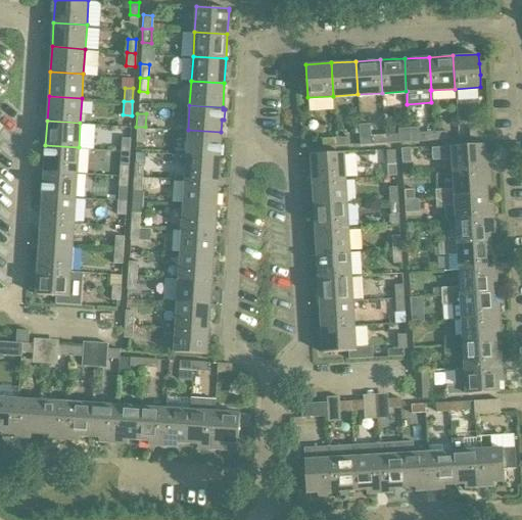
[(370,123),(360,123),(361,143),(371,142),(371,140),(370,134),(370,123)]
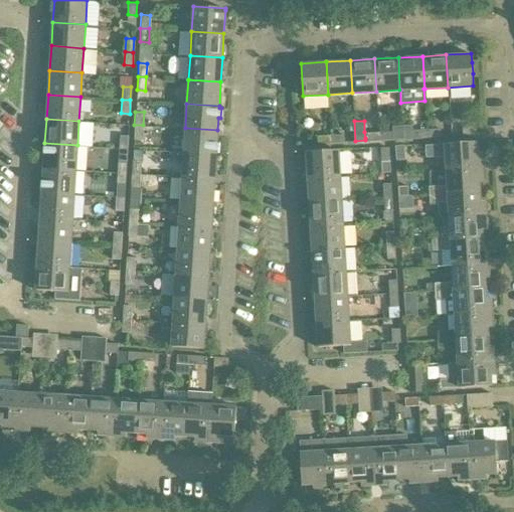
[(143,125),(134,125),(134,139),(142,139),(143,125)]
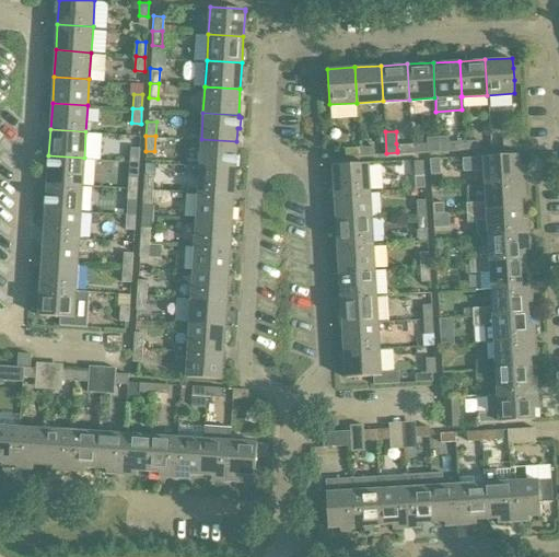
[(426,136),(426,141),(427,151),(450,150),(449,140),(449,136),(438,136),(426,136)]
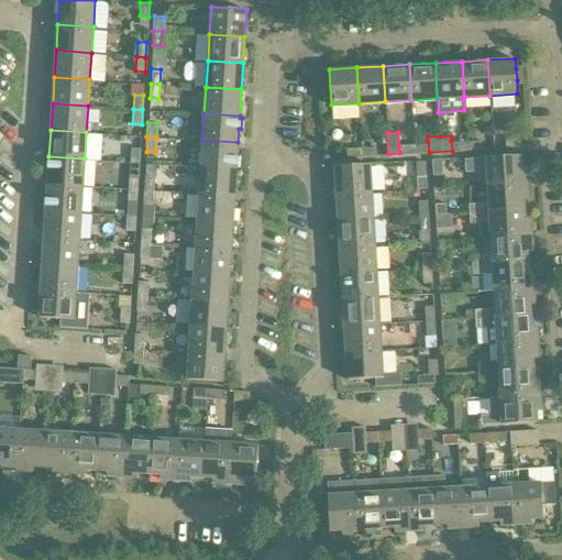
[(520,138),(520,146),(529,145),(529,136),(520,138)]
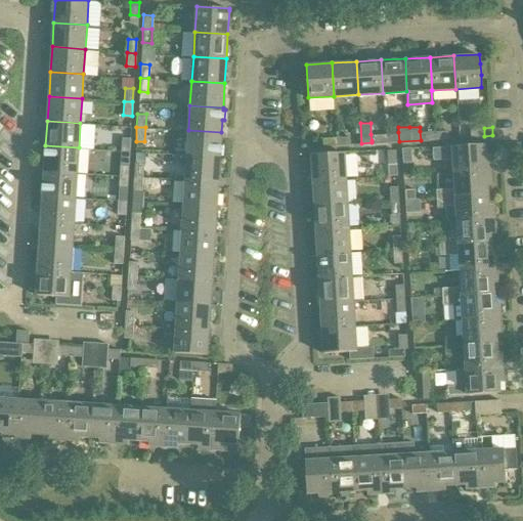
[(471,137),(484,136),(484,128),(470,128),(471,137)]
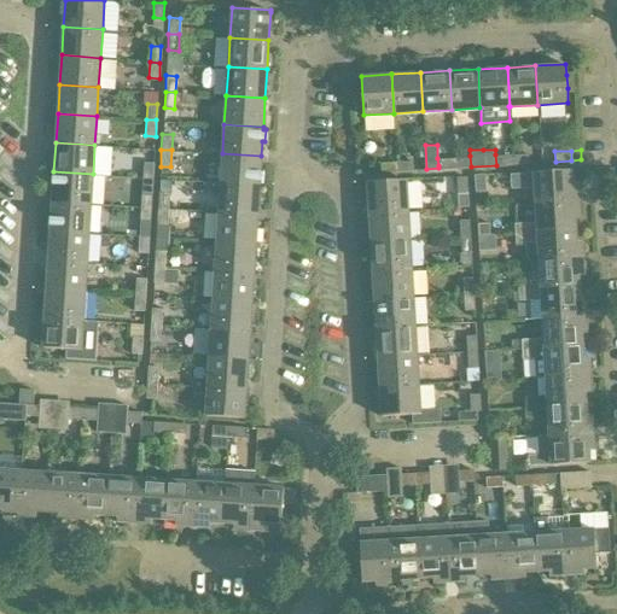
[(222,153),(220,182),(260,185),(260,181),(262,181),(263,170),(260,169),(261,156),(222,153)]
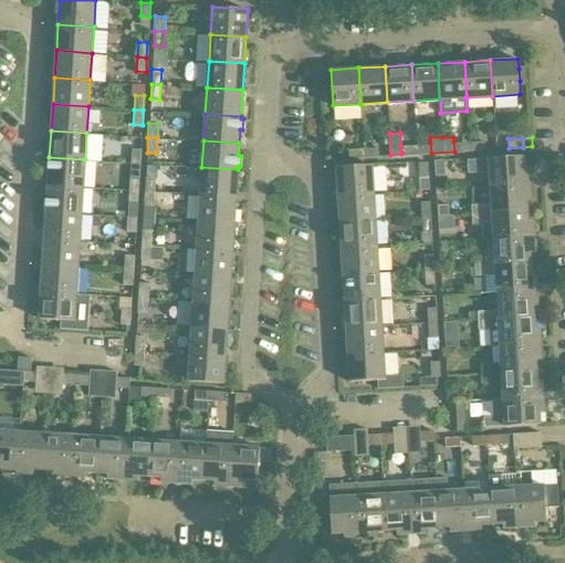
[(469,150),(469,141),(453,142),(454,152),(469,150)]
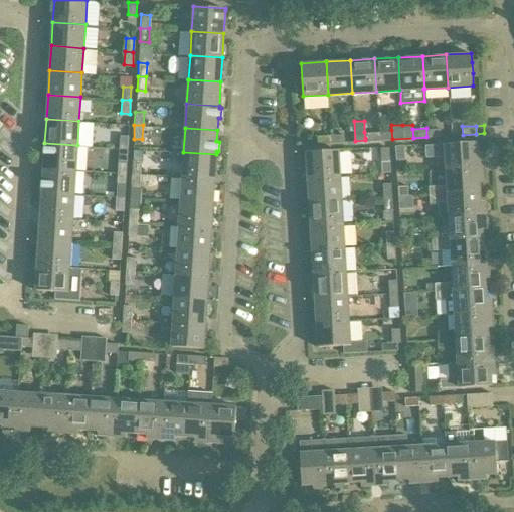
[(426,128),(426,137),(441,136),(441,128),(426,128)]
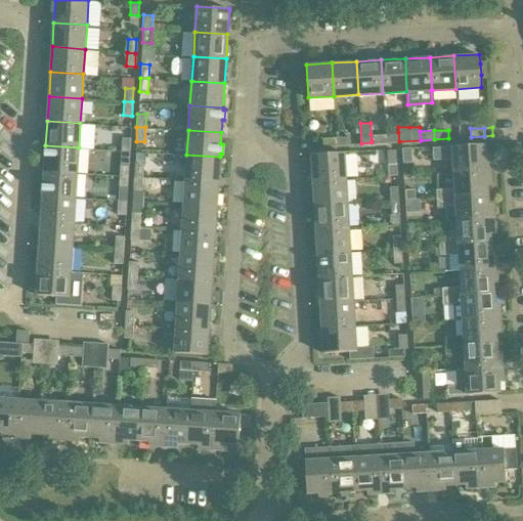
[(398,132),(385,133),(385,142),(399,141),(398,132)]
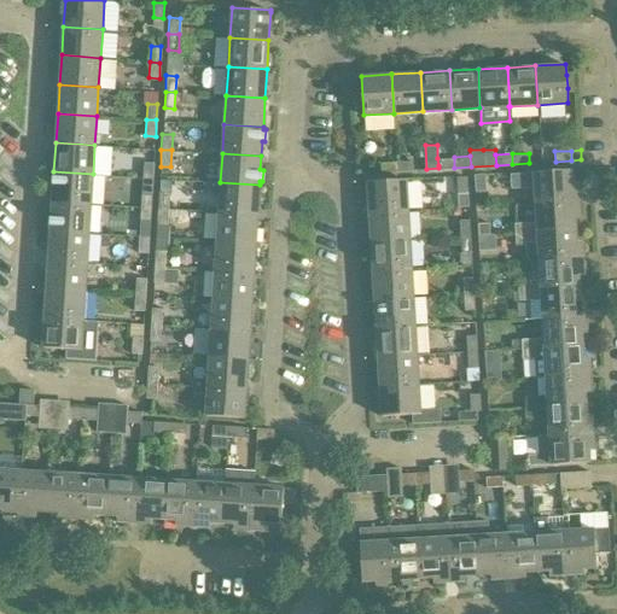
[(454,168),(454,157),(437,158),(438,165),(438,168),(454,168)]
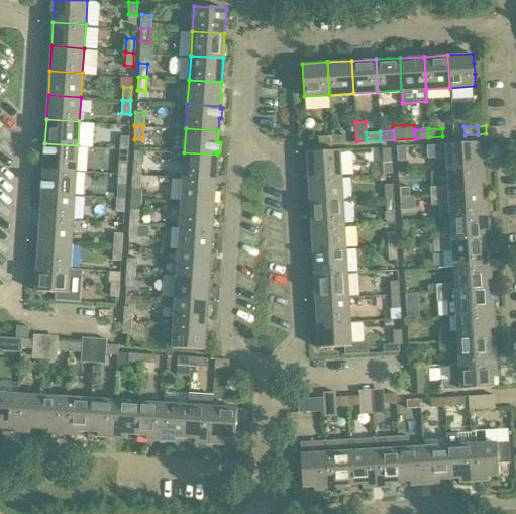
[(119,134),(119,148),(127,148),(128,135),(119,134)]
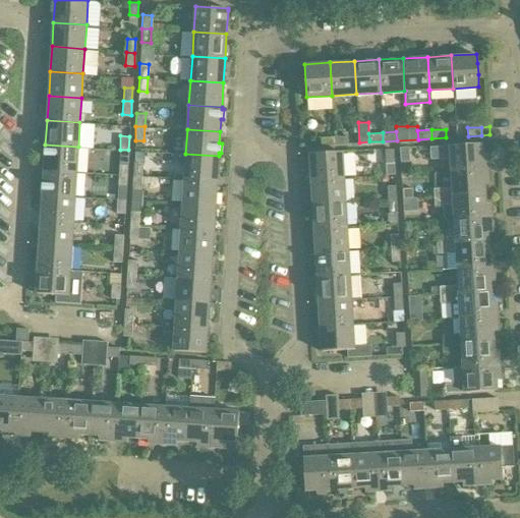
[(335,145),(335,135),(321,136),(321,145),(335,145)]
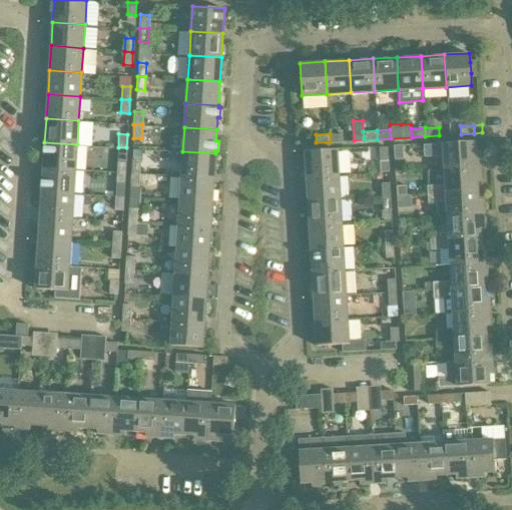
[(343,133),(330,133),(330,142),(344,141),(343,133)]
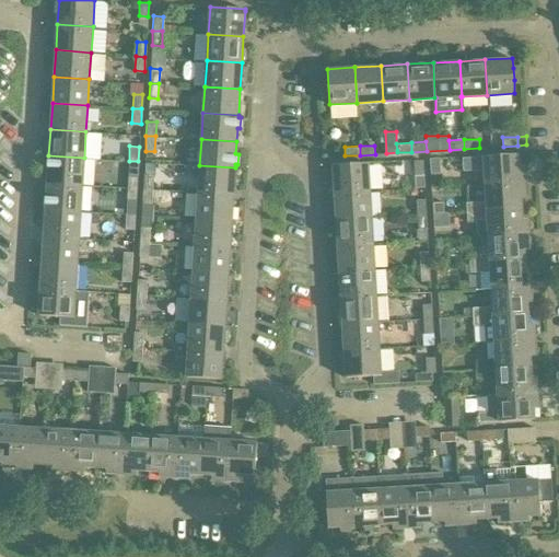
[(485,183),(520,181),(520,176),(524,176),(524,165),(519,165),(519,153),(482,155),(482,157),(463,158),(464,167),(484,166),(485,183)]
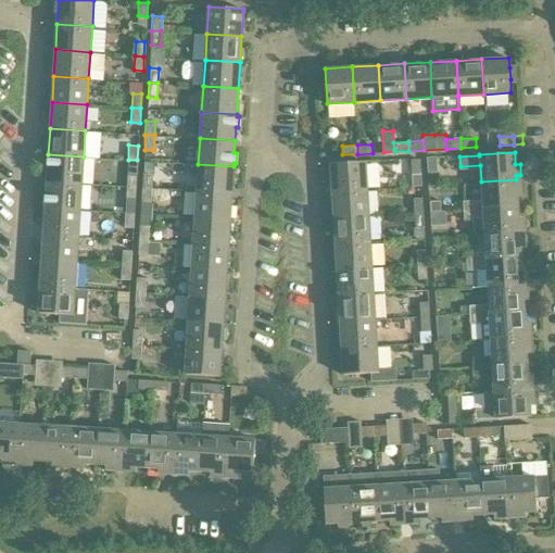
[(84,156),(48,154),(48,158),(46,156),(45,167),(48,167),(47,180),(82,183),(84,156)]
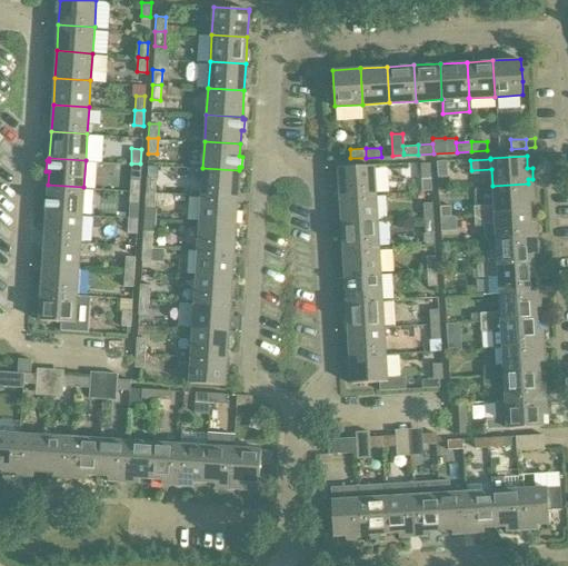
[(437,176),(447,175),(446,160),(436,160),(437,176)]
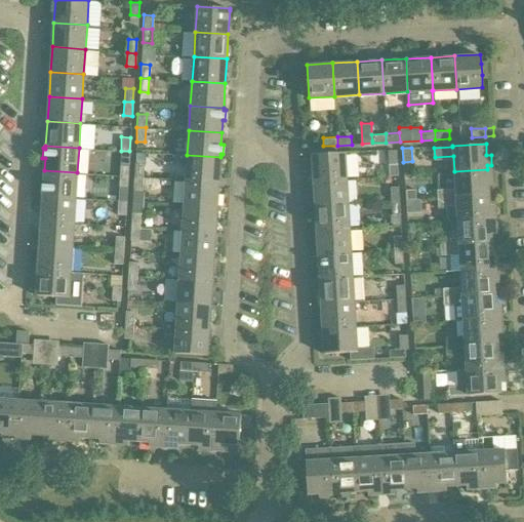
[(398,174),(396,149),(388,150),(389,175),(398,174)]
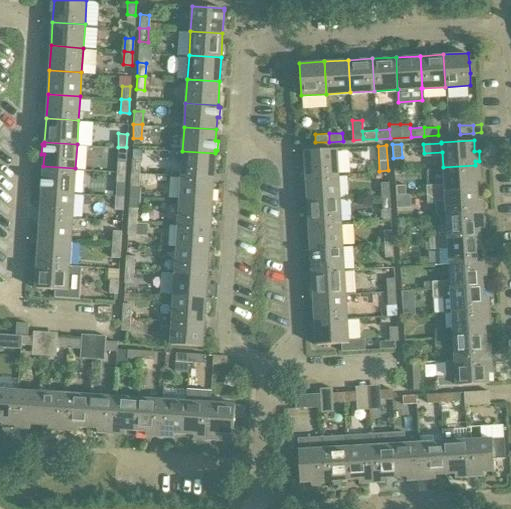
[(118,147),(117,159),(125,160),(126,147),(118,147)]
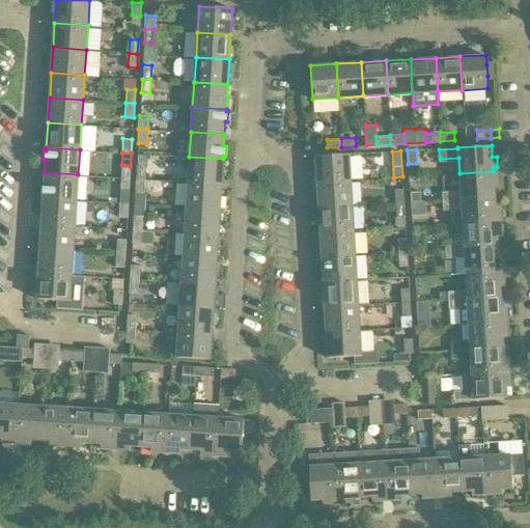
[(317,183),(351,181),(349,154),(315,156),(317,183)]
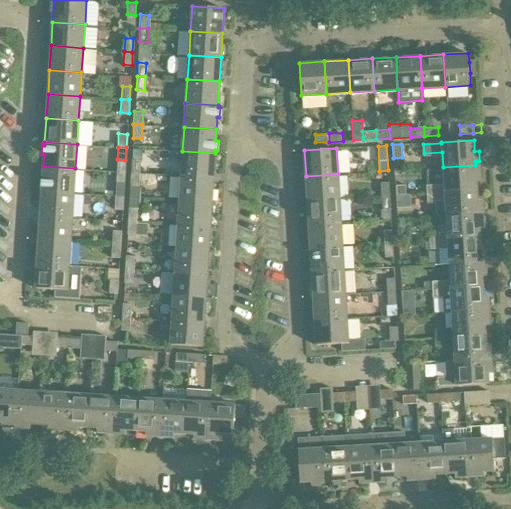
[(215,153),(182,151),(181,175),(213,177),(215,153)]
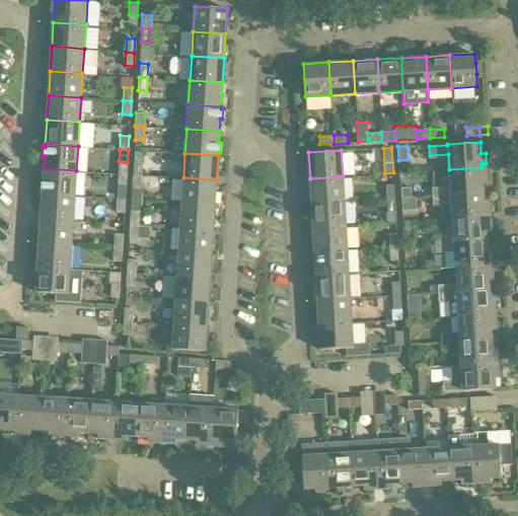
[(142,162),(133,161),(132,173),(141,174),(142,162)]
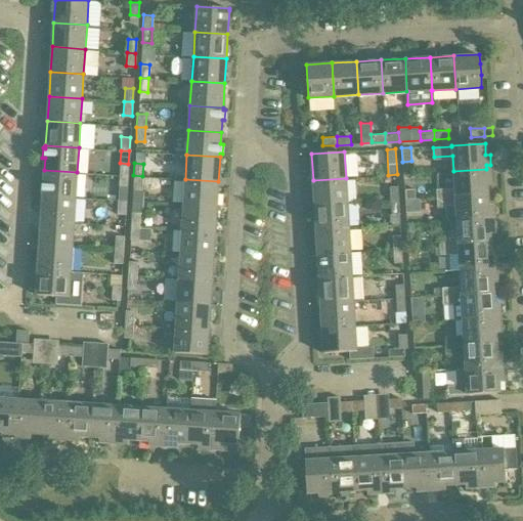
[(486,169),(453,171),(454,187),(435,188),(436,197),(488,193),(487,183),(491,183),(491,173),(486,173),(486,169)]
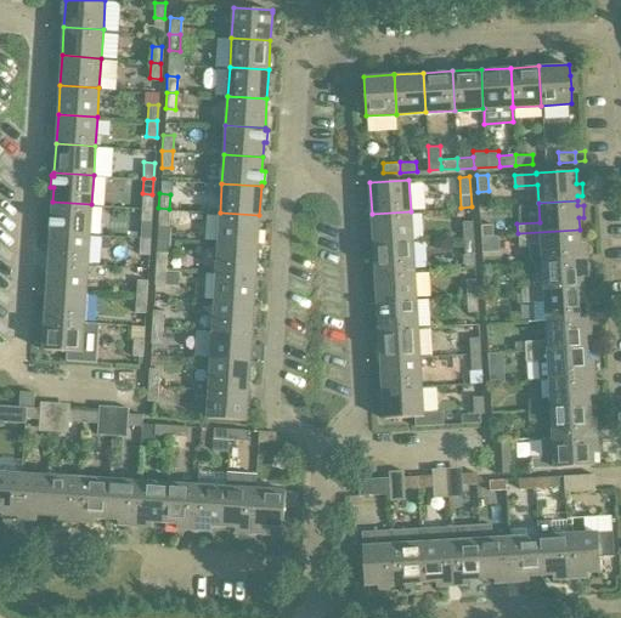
[(91,204),(52,202),(51,216),(48,216),(48,228),(50,228),(50,231),(89,233),(91,204)]
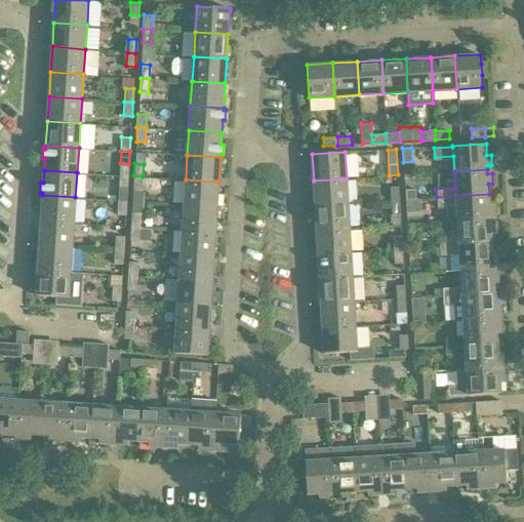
[(143,176),(133,175),(132,190),(142,191),(143,176)]
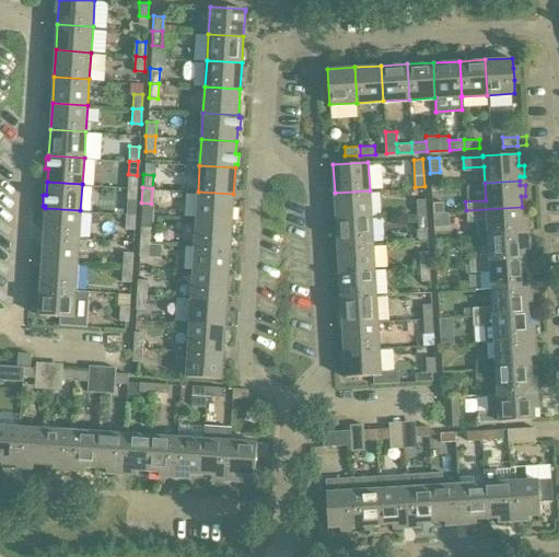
[(371,217),(370,190),(335,193),(336,219),(371,217)]
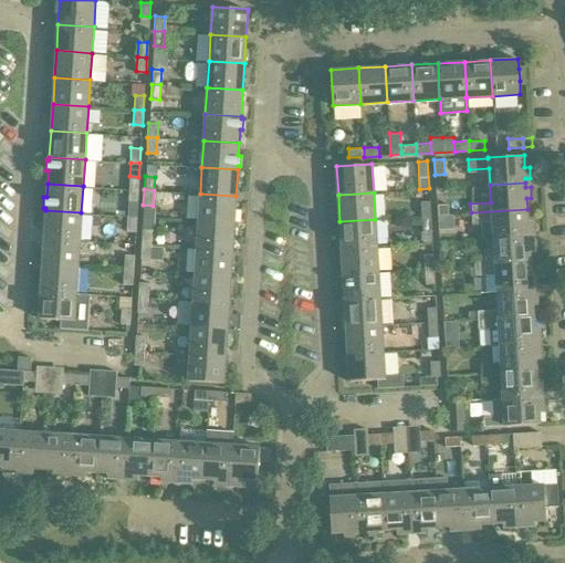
[(236,196),(200,194),(198,220),(234,222),(236,196)]
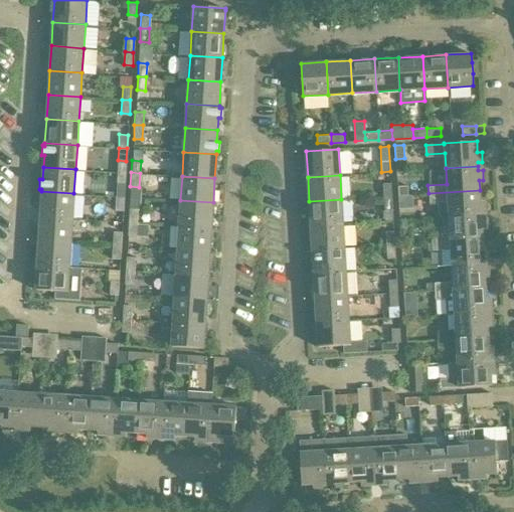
[(383,197),(391,196),(390,182),(382,182),(383,197)]
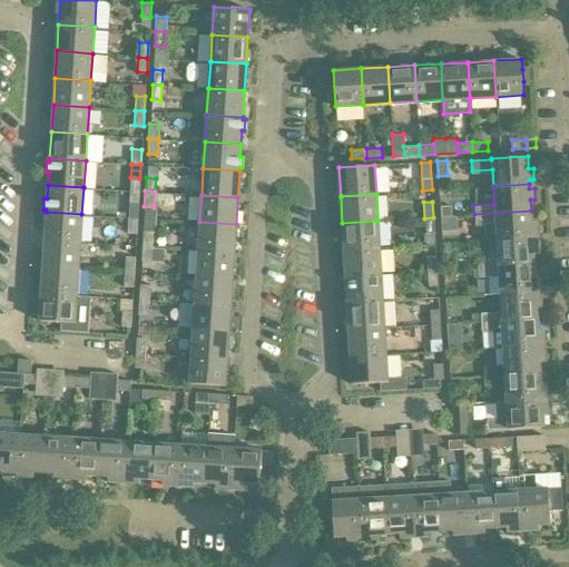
[(127,217),(137,218),(138,203),(128,203),(127,217)]
